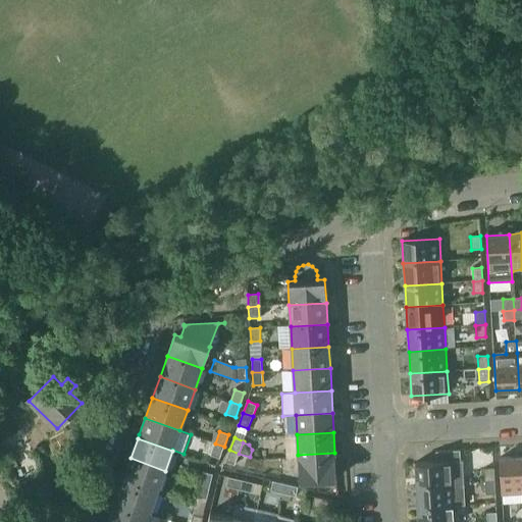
[(220,459),(224,447),(215,444),(211,455),(220,459)]
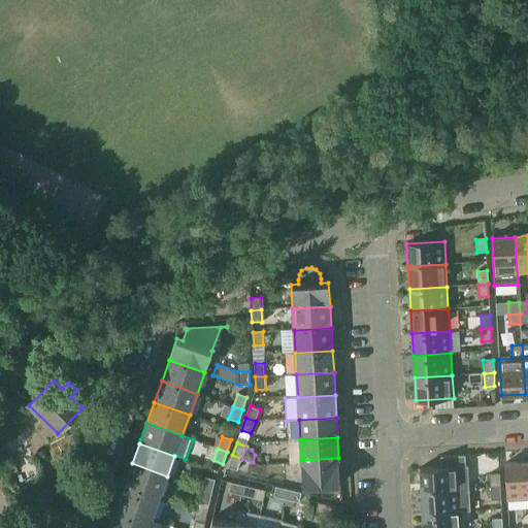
[(237,470),(241,459),(232,455),(228,467),(237,470)]
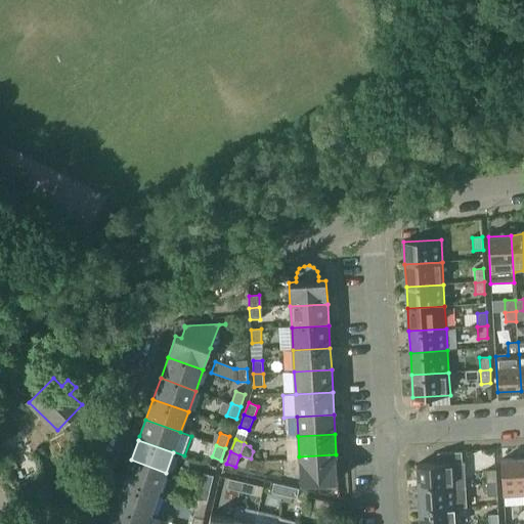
[(417,465),(419,488),(455,486),(465,485),(464,463),(463,463),(462,452),(437,453),(438,464),(417,465)]
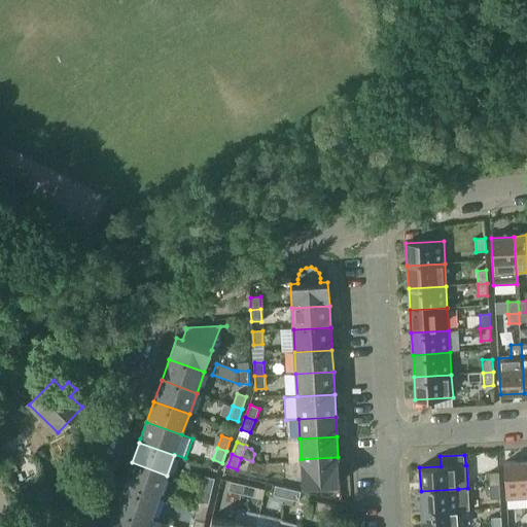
[(338,457),(301,459),(303,485),(340,483),(338,457)]
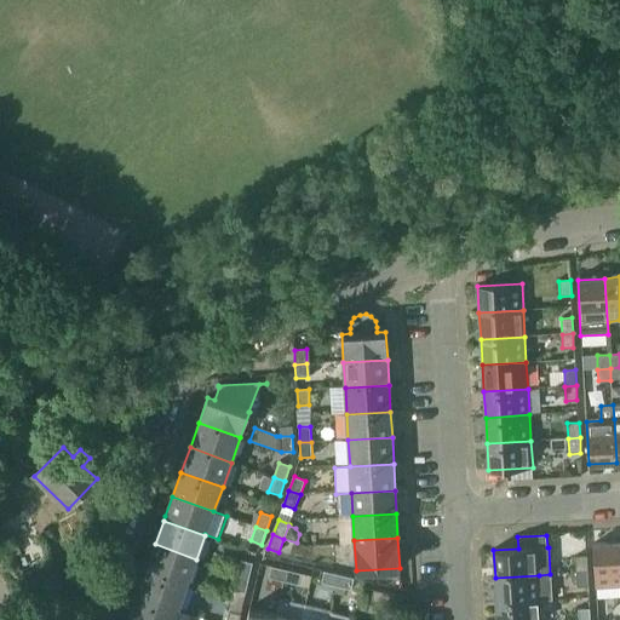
[(596,587),(619,586),(619,543),(593,545),(596,587)]
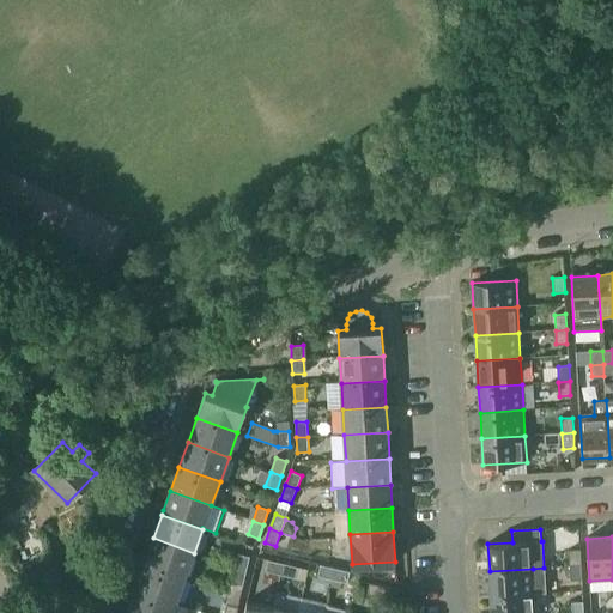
[(145,562),(186,577),(194,553),(153,538),(145,562)]
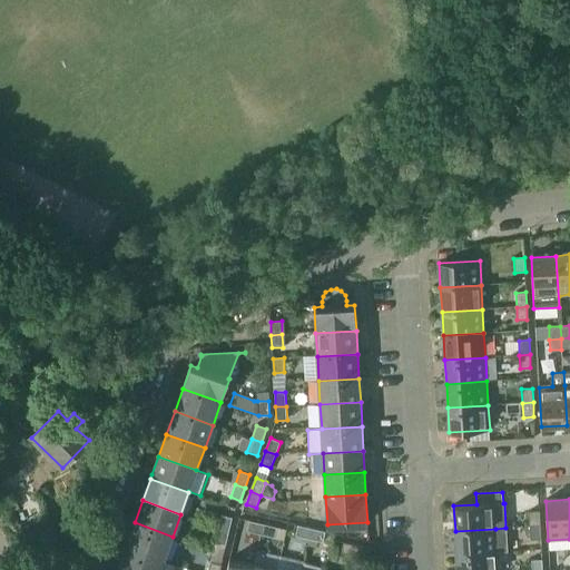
[(529,527),(540,526),(539,511),(529,512),(529,527)]
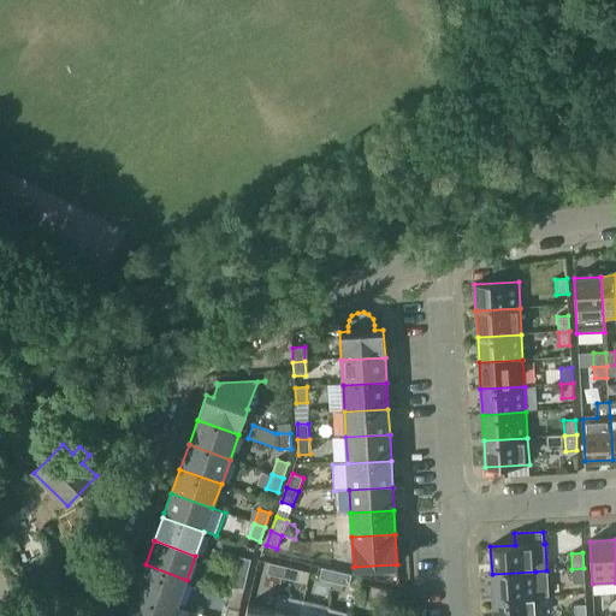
[(236,572),(248,574),(252,560),(240,557),(236,572)]
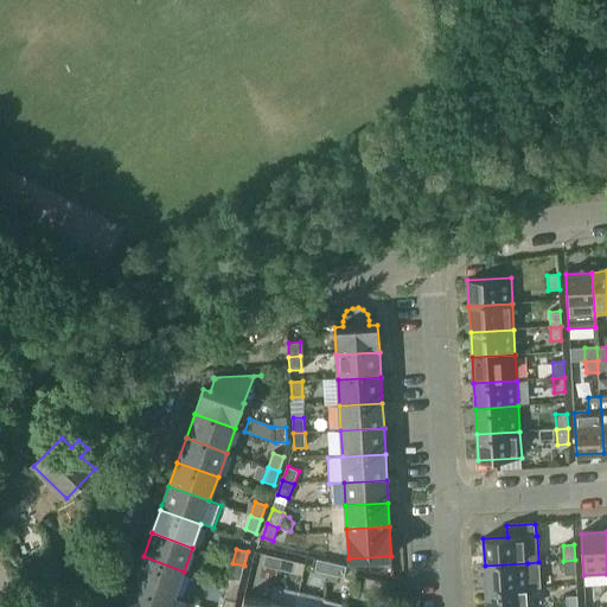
[(278,569),(281,558),(266,555),(263,566),(278,569)]
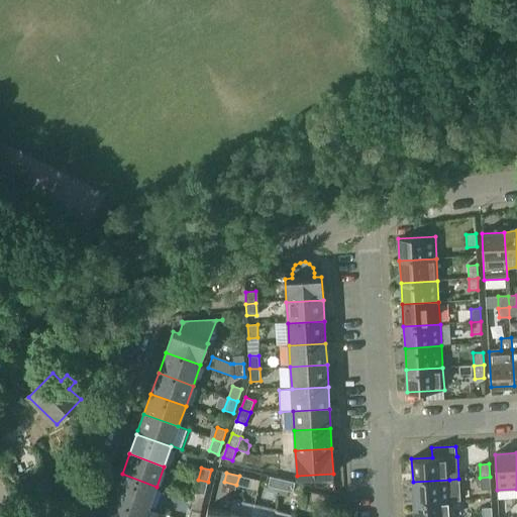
[(149,506),(157,487),(122,474),(114,494),(149,506)]
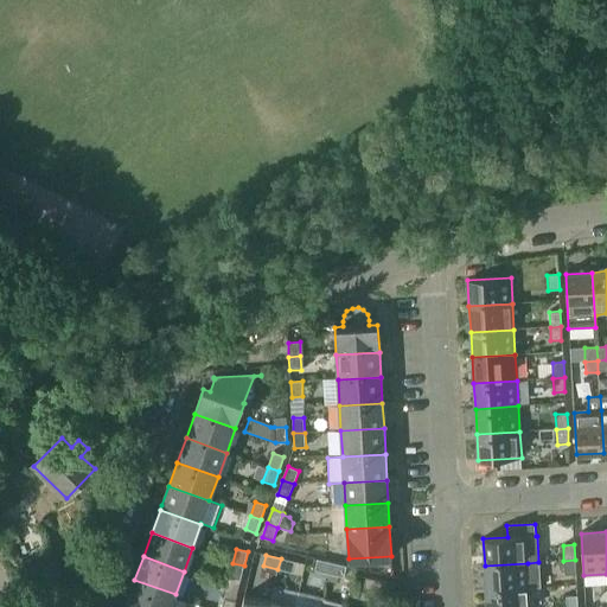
[(281,558),(278,569),(293,573),(295,562),(281,558)]
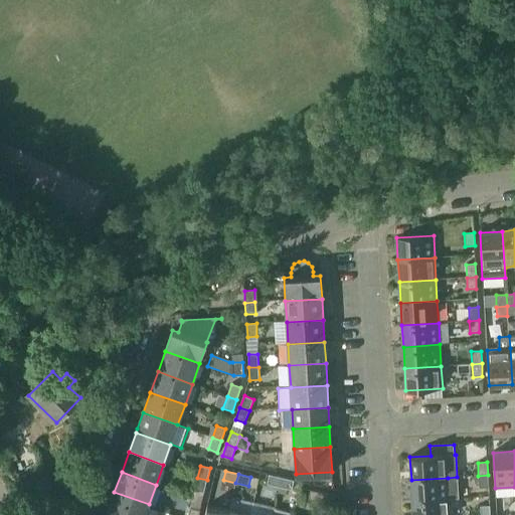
[(280,487),(282,478),(269,475),(267,484),(280,487)]
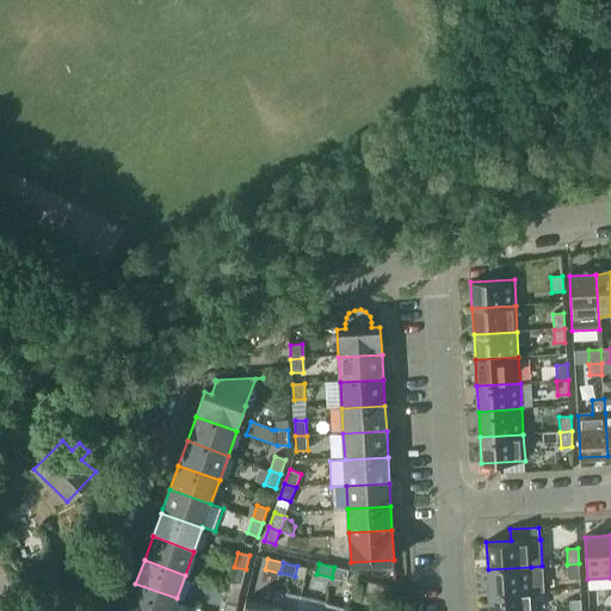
[(579,563),(567,565),(568,579),(580,579),(579,563)]
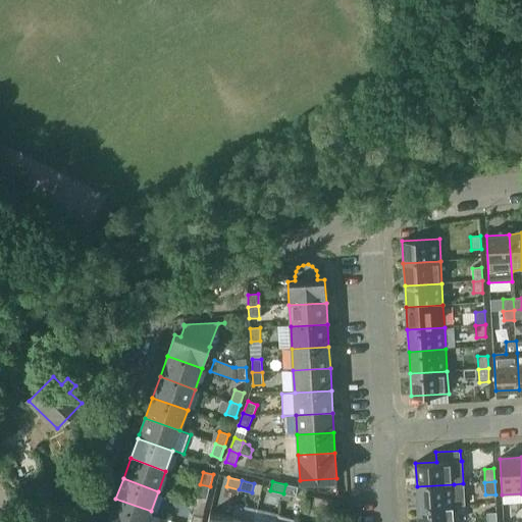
[(418,508),(455,506),(465,505),(463,483),(454,484),(417,486),(418,508)]
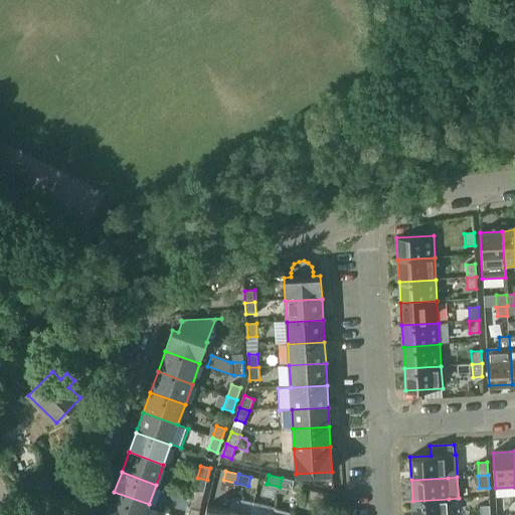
[(204,493),(207,480),(197,478),(194,491),(204,493)]
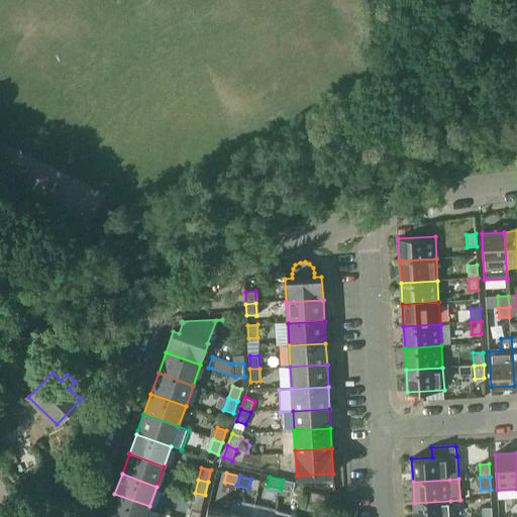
[(283,480),(281,489),(293,492),(295,483),(283,480)]
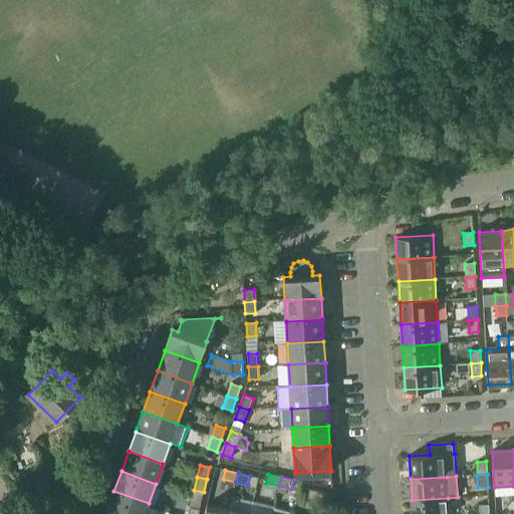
[(320,502),(322,492),(309,489),(307,499),(320,502)]
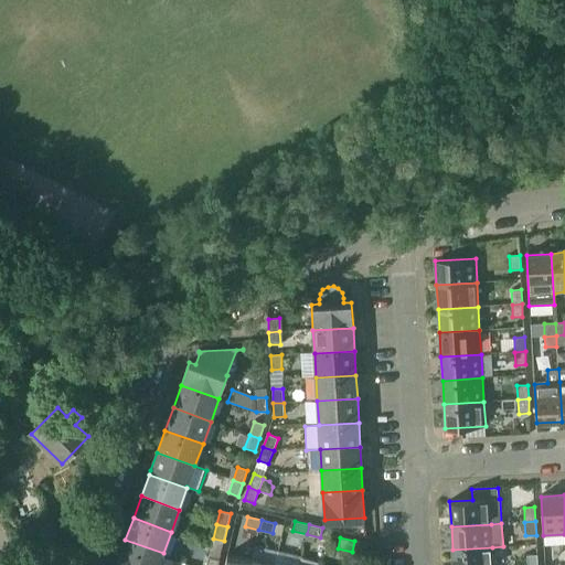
[(158,564),(163,553),(125,540),(116,564),(158,564)]
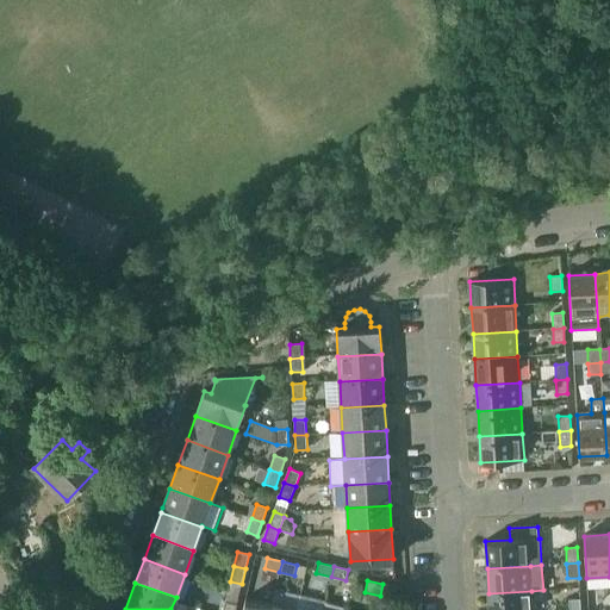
[(383,584),(380,596),(394,599),(397,587),(383,584)]
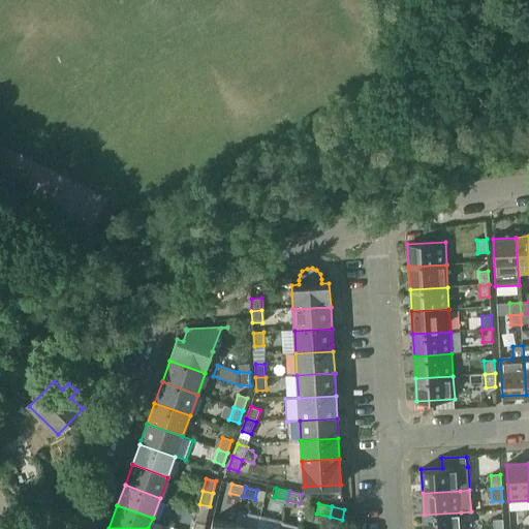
[(257,528),(260,517),(239,511),(236,525),(234,528),(257,528)]
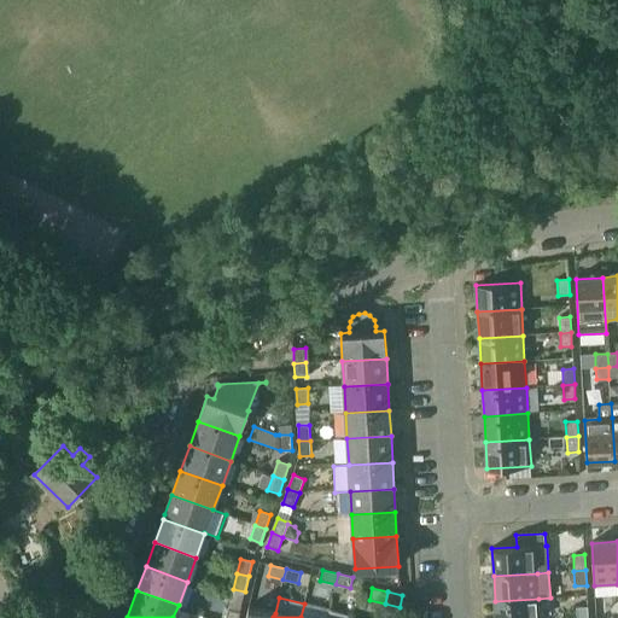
[(495,617),(540,617),(538,599),(495,601),(495,617)]
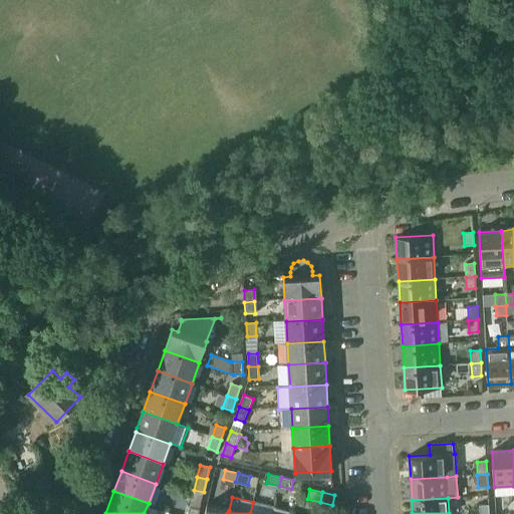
[(272,513),(274,507),(253,502),(250,513),(272,513)]
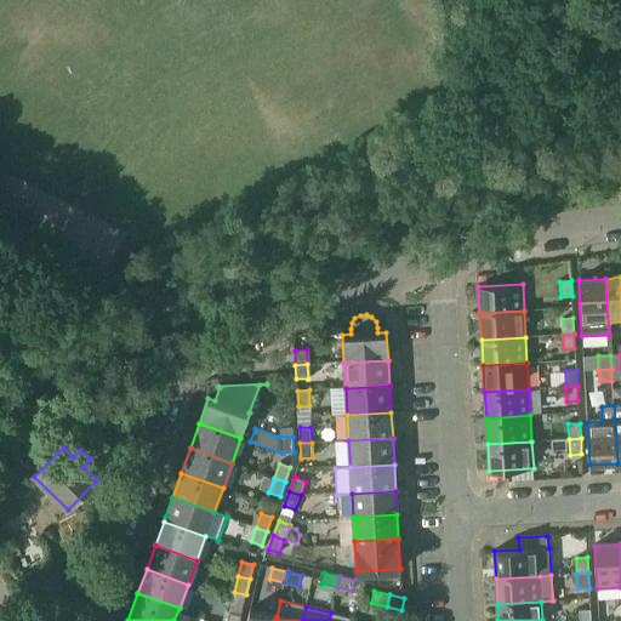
[(579,620),(590,620),(590,609),(579,610),(579,620)]
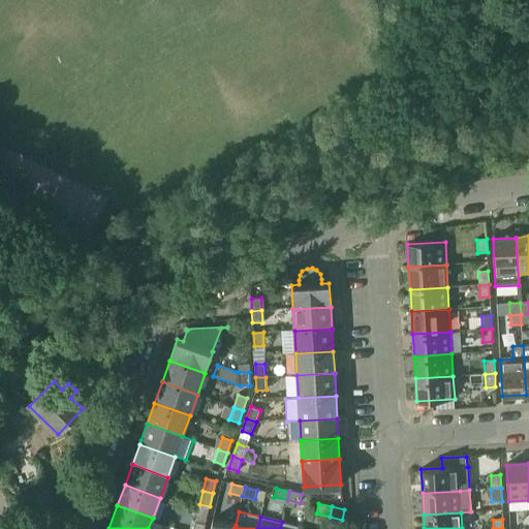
[(234,528),(236,525),(213,520),(210,528),(234,528)]
